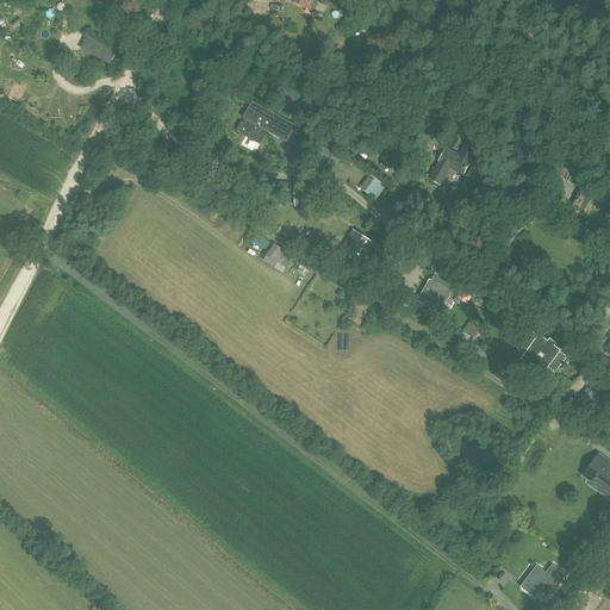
[(288,0),(300,6),(300,5),(307,8),(306,10),(313,12),(318,1),(315,0),(288,0)]
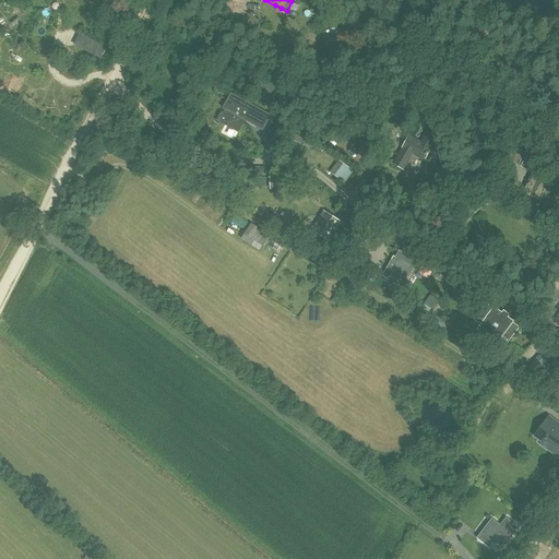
[(227,109),(224,114),(222,113),(218,120),(239,132),(246,120),(249,121),(251,118),(253,119),(258,110),(232,95),(225,108),(227,109)]
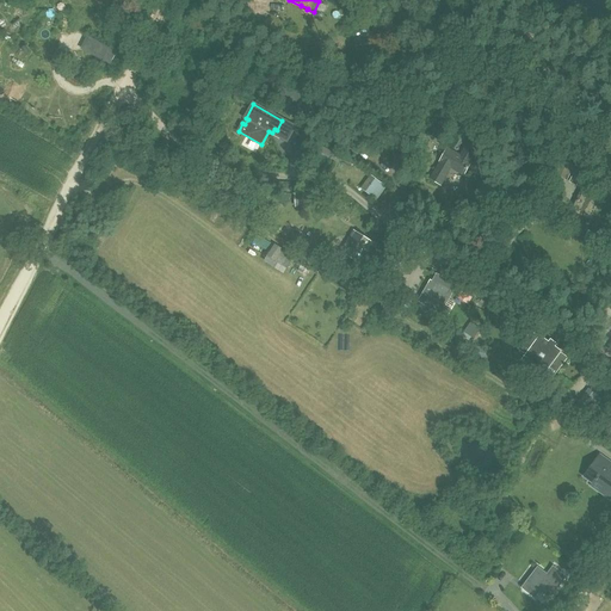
[(431,136),(440,142),(450,124),(440,119),(431,136)]
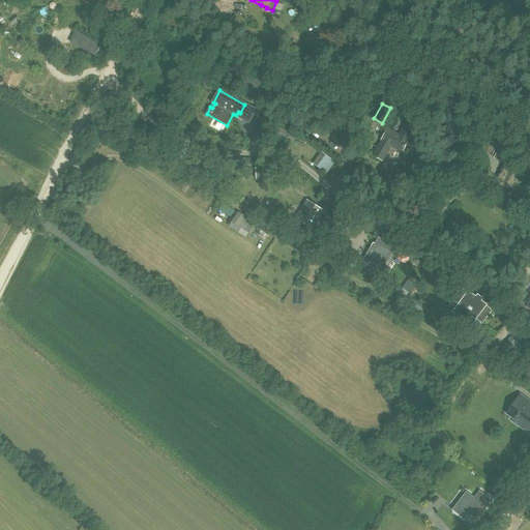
[(259,113),(254,110),(252,109),(245,120),(252,124),(259,113)]
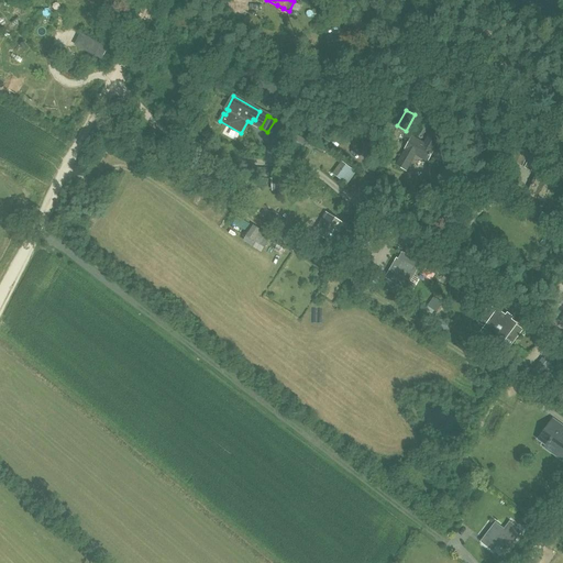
[(306,127),(304,130),(329,145),(331,141),(306,127)]
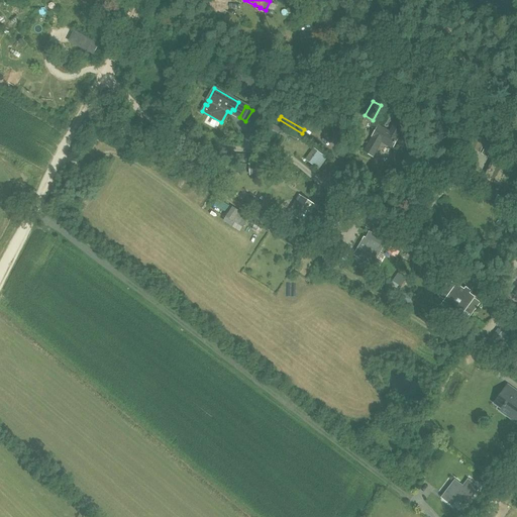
[(398,117),(390,132),(379,126),(373,136),(374,137),(372,140),(365,151),(373,157),(382,141),(393,148),(399,137),(398,137),(407,122),(398,117)]
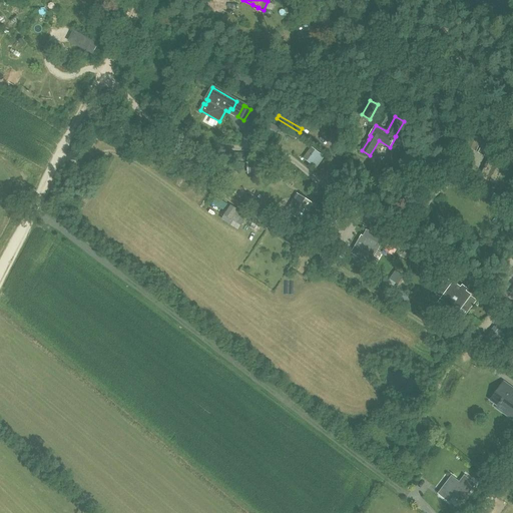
[(337,117),(336,124),(343,125),(345,118),(337,117)]
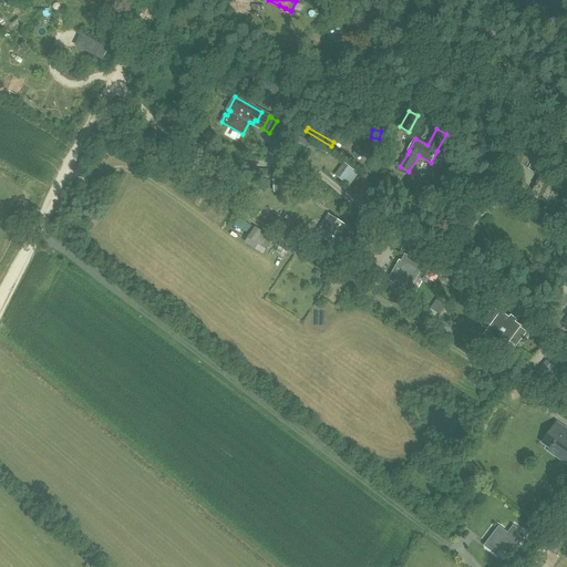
[(298,135),(292,145),(306,153),(311,143),(298,135)]
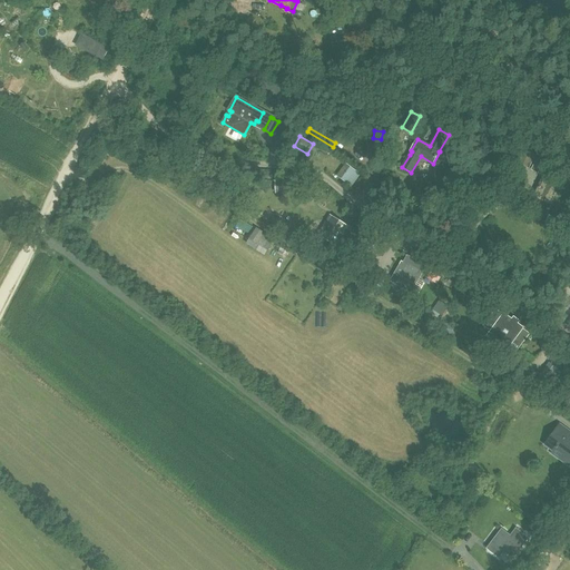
[(377,144),(369,141),(365,156),(374,158),(377,144)]
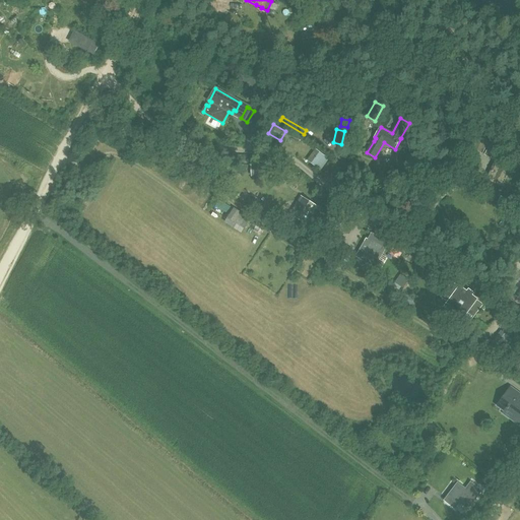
[(488,144),(490,145),(496,148),(501,139),(486,132),(481,140),(476,150),(482,153),(488,144)]
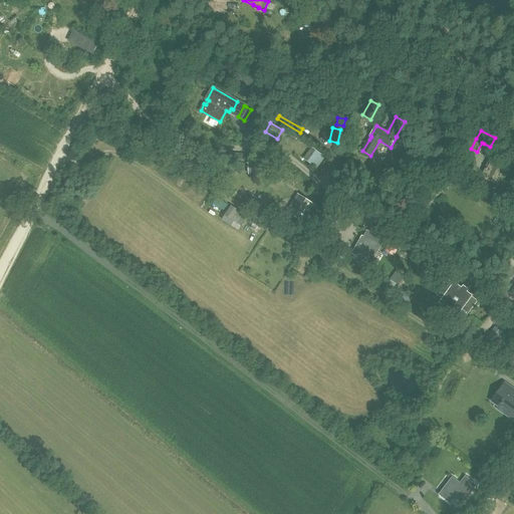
[(311,147),(303,158),(317,169),(326,158),(311,147)]
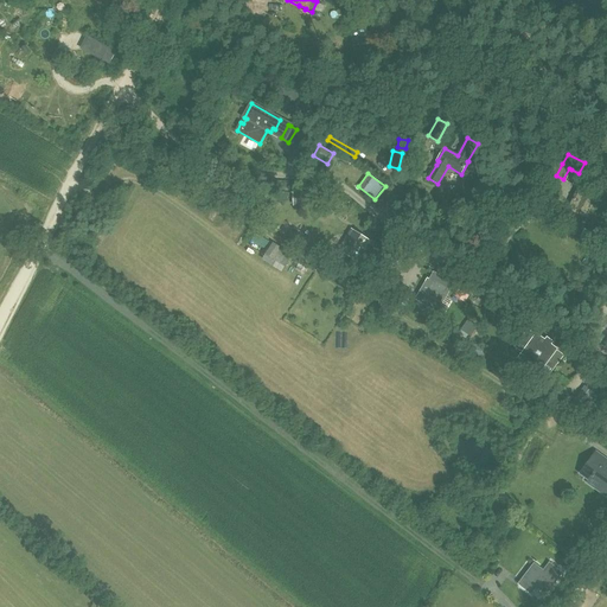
[(317,206),(315,189),(294,189),(294,208),(317,206)]
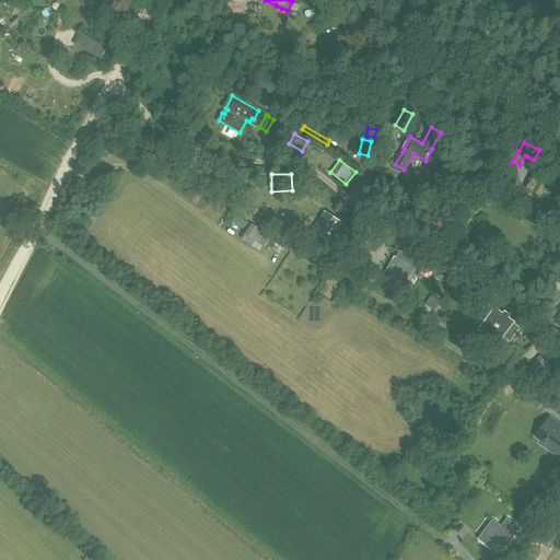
[(540,179),(533,176),(525,193),(521,202),(523,203),(535,209),(534,211),(537,213),(551,183),(550,183),(541,178),(540,179)]
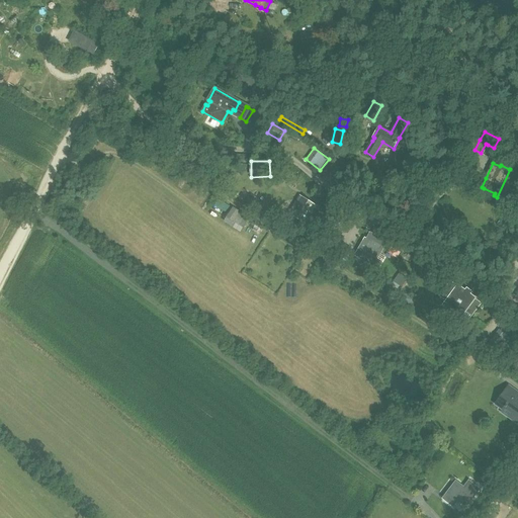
[(274,209),(252,195),(247,202),(269,218),(274,209)]
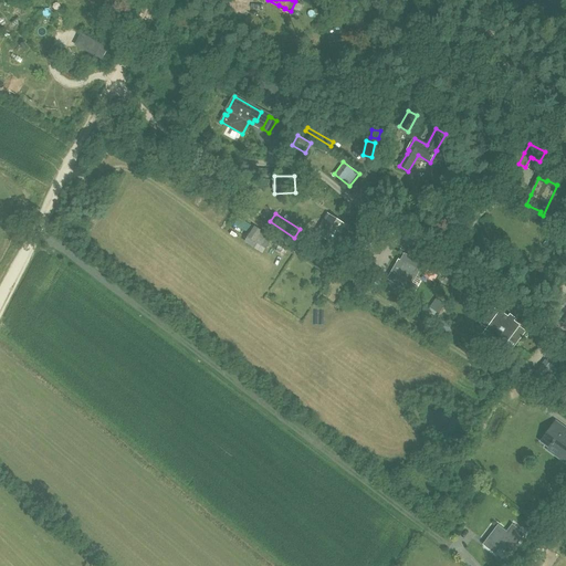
[(239,221),(250,229),(254,221),(243,215),(239,221)]
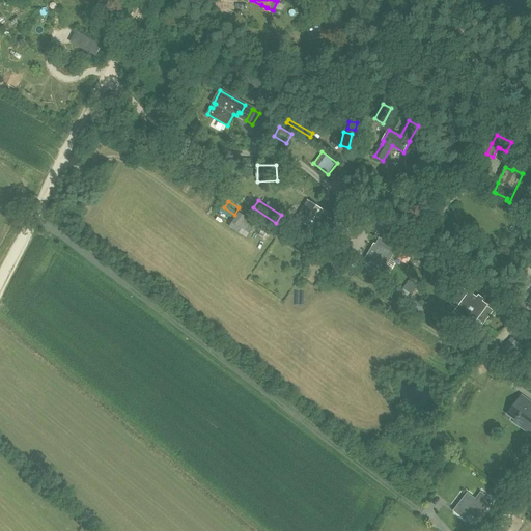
[(308,201),(297,219),(313,229),(325,212),(308,201)]
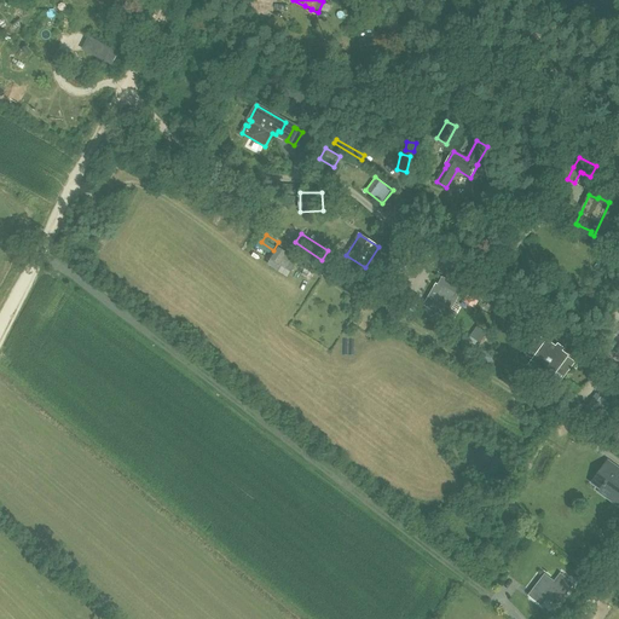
[(276,258),(293,266),(298,256),(281,248),(276,258)]
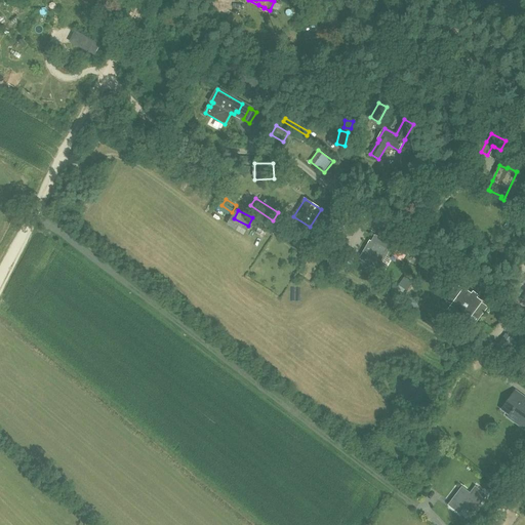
[(378,268),(386,257),(390,250),(392,245),(375,235),(371,242),(375,244),(365,261),(378,269),(378,268)]
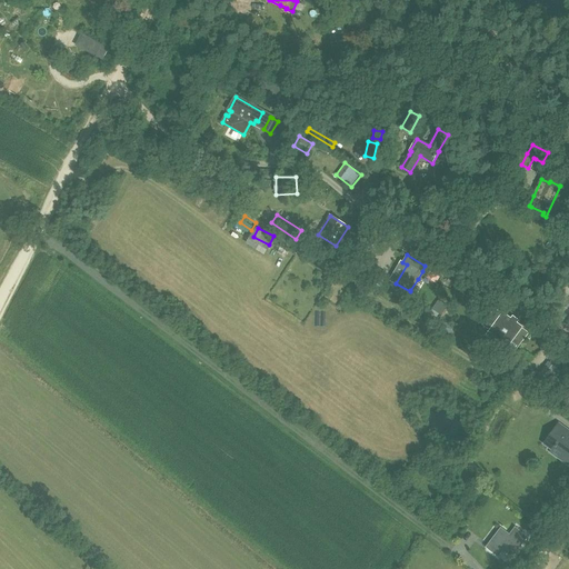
[(362,260),(355,271),(360,275),(367,263),(362,260)]
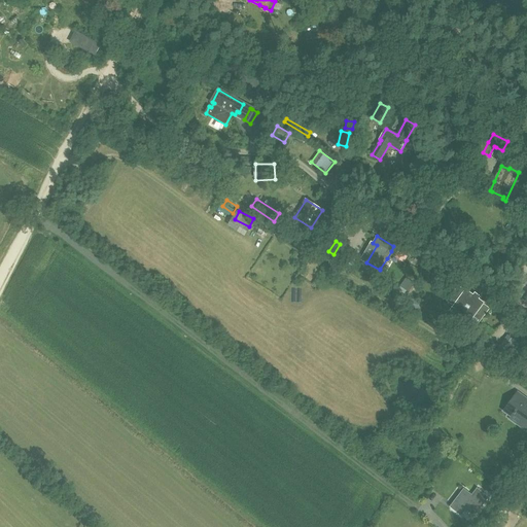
[(349,247),(345,254),(354,259),(357,252),(349,247)]
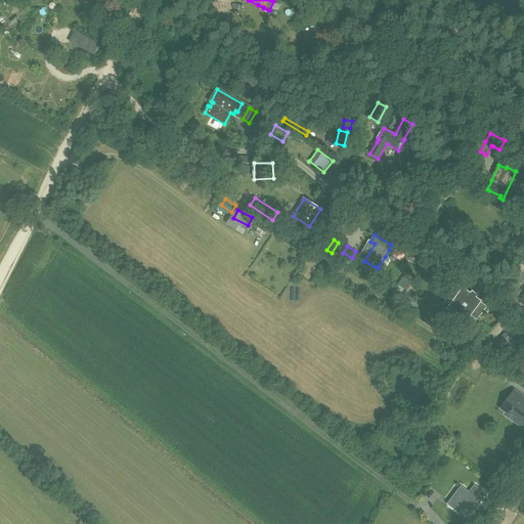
[(396,250),(392,256),(401,261),(405,255),(396,250)]
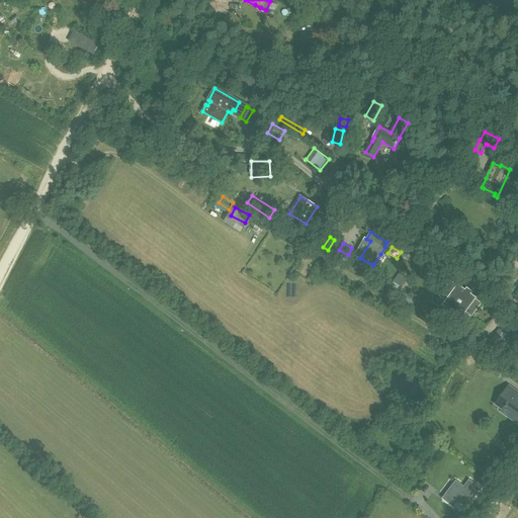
[(331,248),(329,251),(340,257),(342,253),(331,248)]
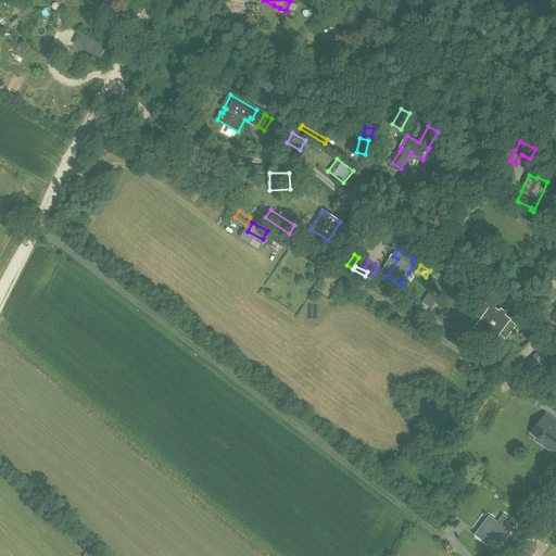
[(494,341),(500,335),(503,329),(510,335),(517,325),(509,320),(510,319),(504,315),(505,315),(500,311),(500,312),(492,306),(491,307),(483,302),(475,314),(471,318),(479,324),(479,325),(476,329),(484,336),(483,337),(492,343),(494,341)]
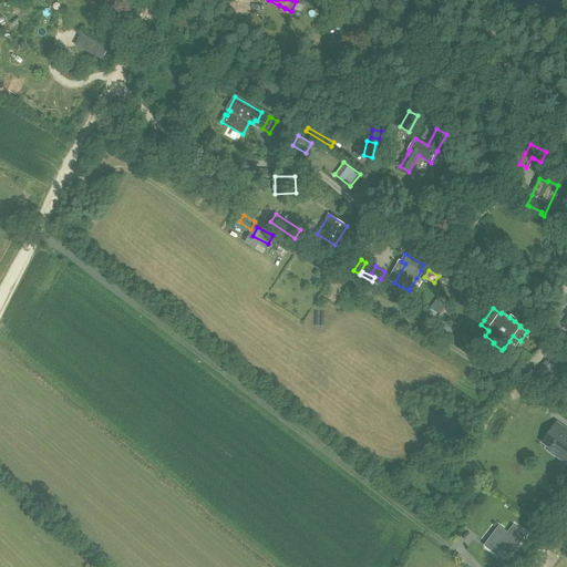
[(443,321),(441,331),(453,333),(455,325),(443,321)]
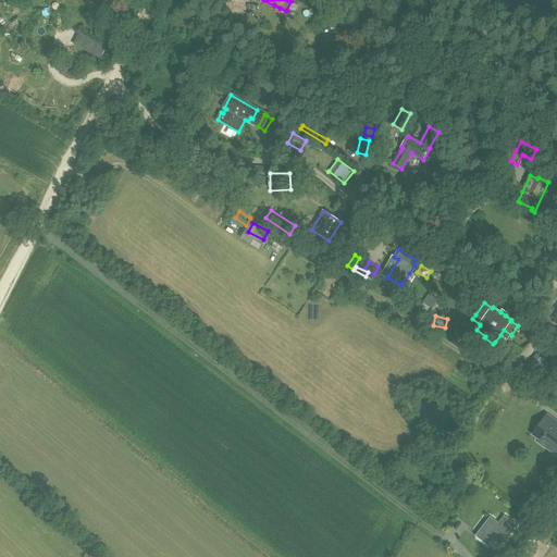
[(532,360),(521,373),(531,381),(543,367),(541,364),(543,362),(536,357),(534,360),(532,359),(532,360)]
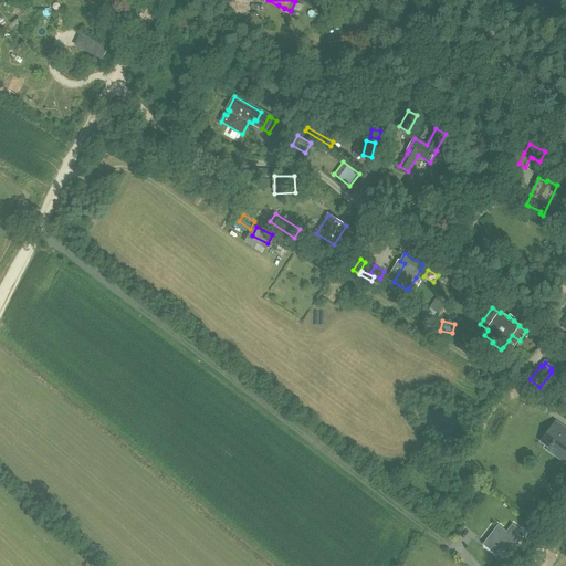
[(542,441),(549,447),(552,447),(559,452),(558,454),(558,458),(565,462),(565,461),(565,429),(555,422),(542,441)]
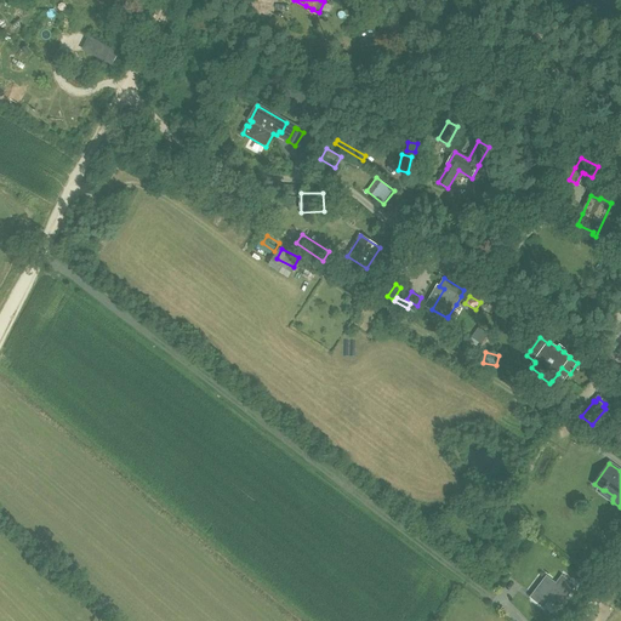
[(593,563),(587,570),(596,577),(600,571),(598,569),(599,568),(593,563)]
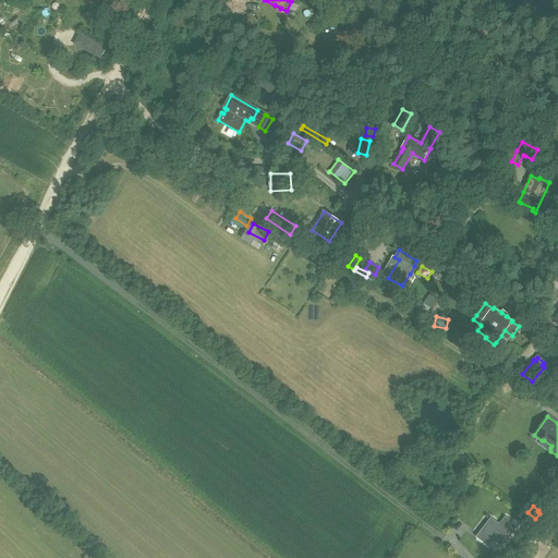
[(524,513),(520,519),(526,524),(531,529),(535,523),(531,519),(524,513)]
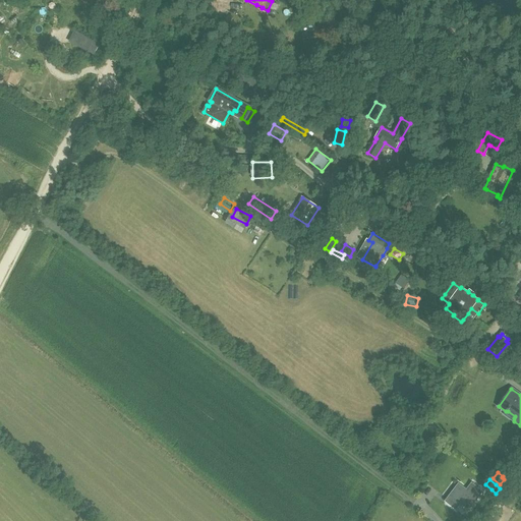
[(466,503),(472,507),(483,491),(472,482),(467,489),(459,483),(449,496),(445,502),(456,511),(461,504),(463,506),(466,503)]
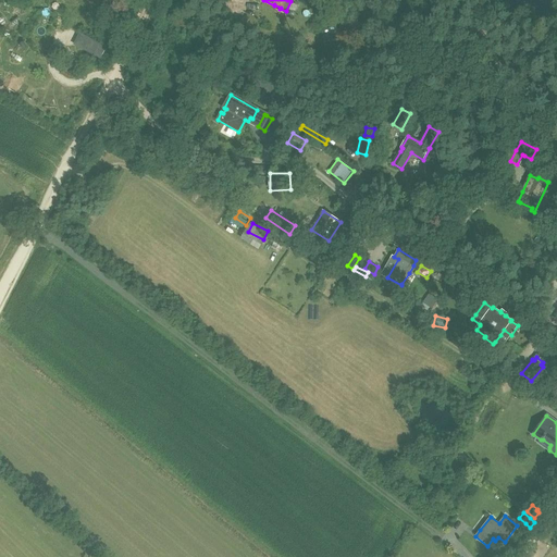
[(532,556),(535,554),(527,547),(519,556),(532,556)]
